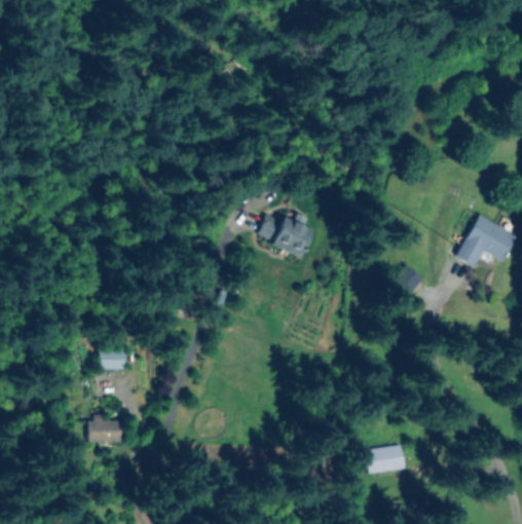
[(272,246),(301,259),(314,229),(286,216),(284,221),(268,214),(258,234),(273,241),(272,246)]
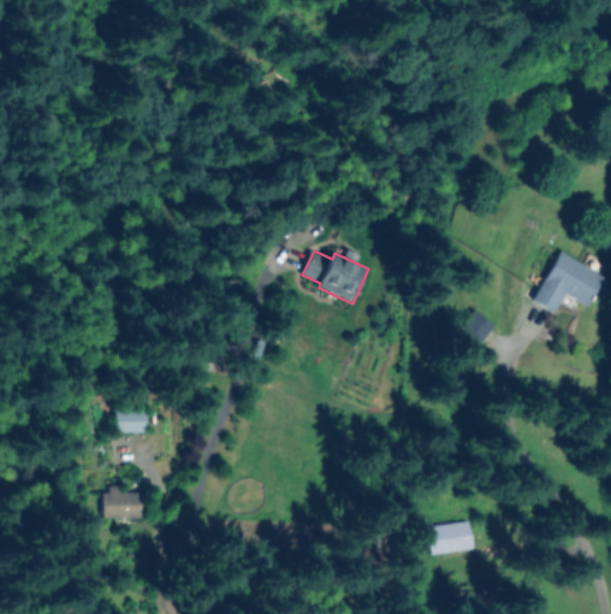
[(532,301),(555,314),(567,295),(588,307),(606,277),(562,251),(532,301)]
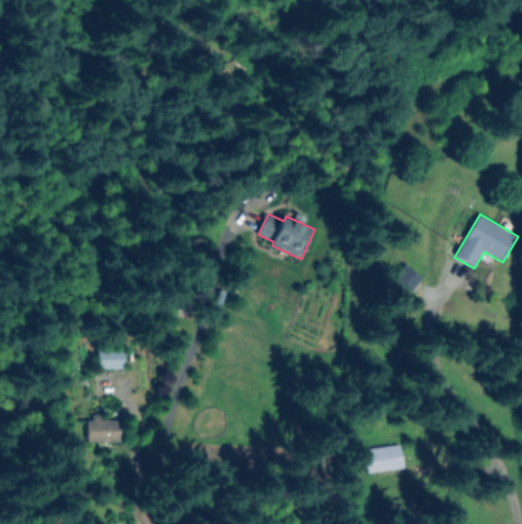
[(423,275),(405,264),(395,282),(413,292),(423,275)]
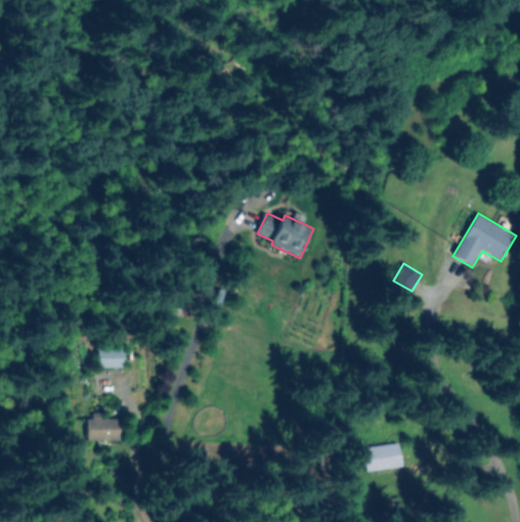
[(98,368),(126,368),(125,349),(98,349),(98,368)]
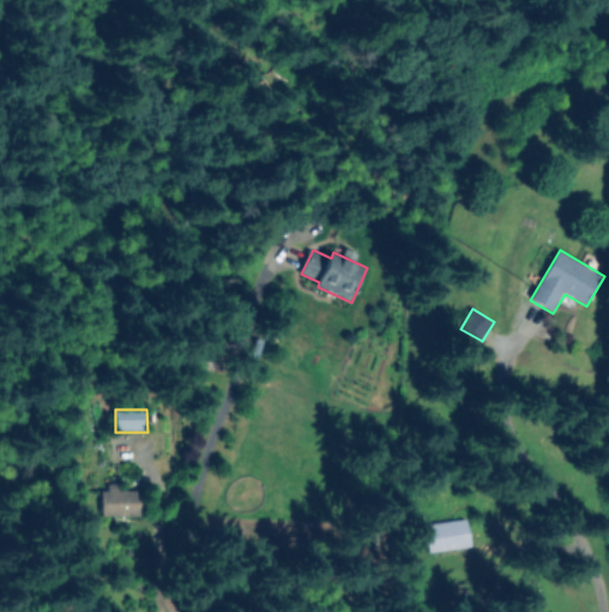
[(145,517),(145,492),(120,492),(120,485),(110,486),(110,493),(102,493),(102,517),(145,517)]
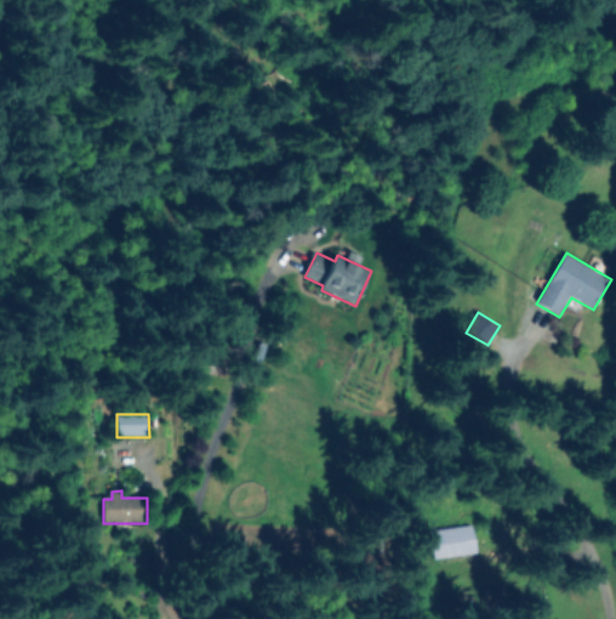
[(432,531),(434,560),(477,556),(474,527),(432,531)]
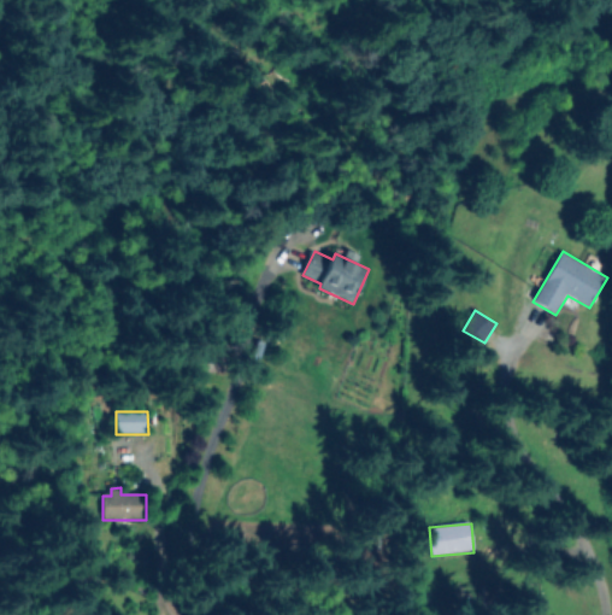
All buildings are outlined.
